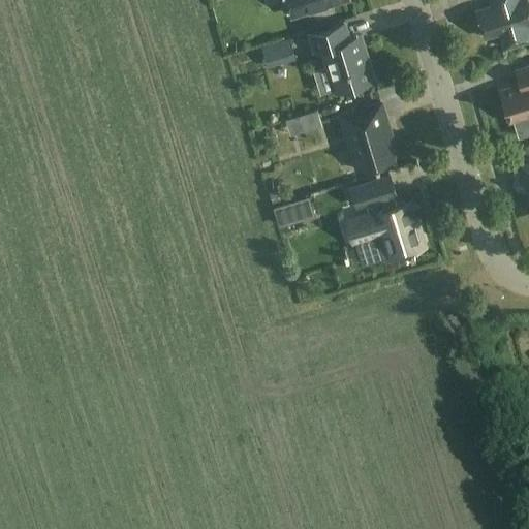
[(286,0),(291,17),(344,0),(286,0)]
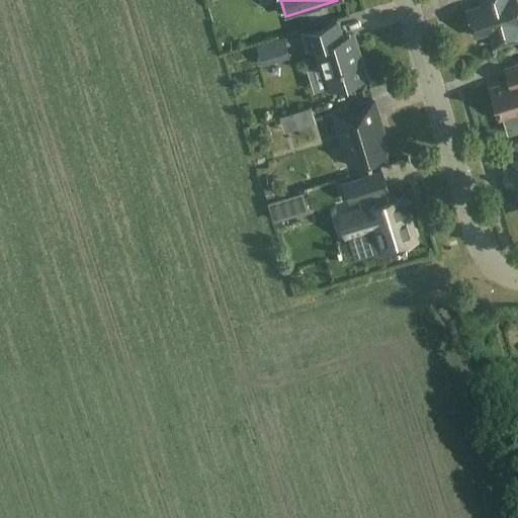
[(480,0),(482,7),(466,11),(475,36),(490,32),(494,47),(517,39),(517,35),(515,25),(517,23),(517,9),(515,0),(480,0)]
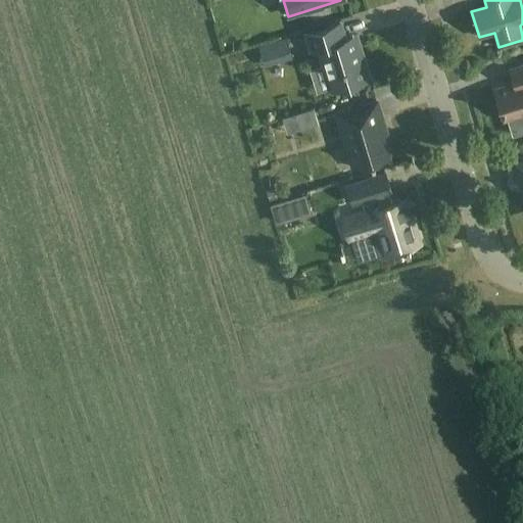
[(331,91),(369,79),(363,60),(360,61),(351,37),(344,39),(339,24),(305,35),(311,51),(318,49),(323,64),(331,91)]
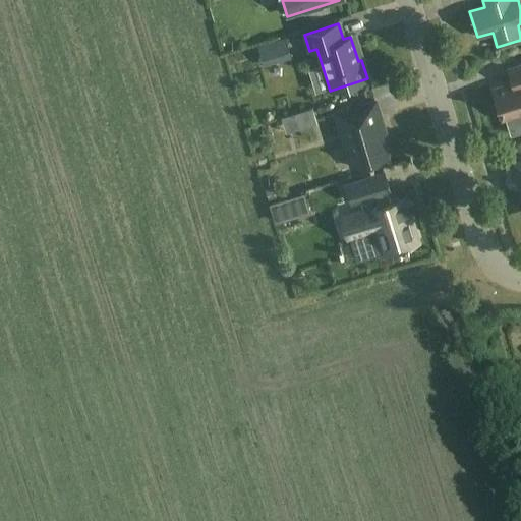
[(272,45),(258,49),(262,60),(276,56),(272,45)]
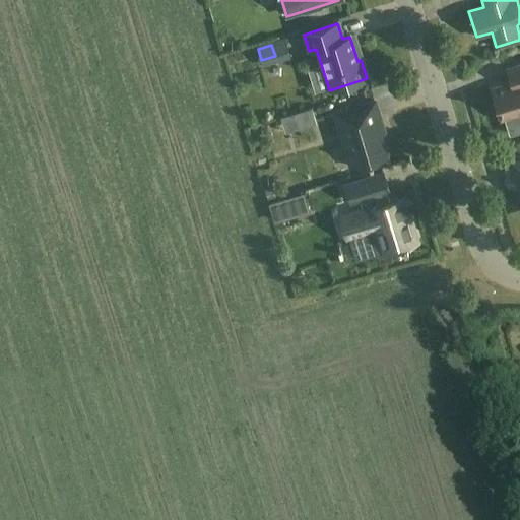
[(519,114),(519,65),(517,66),(519,76),(519,79),(492,88),(501,120),(519,114)]
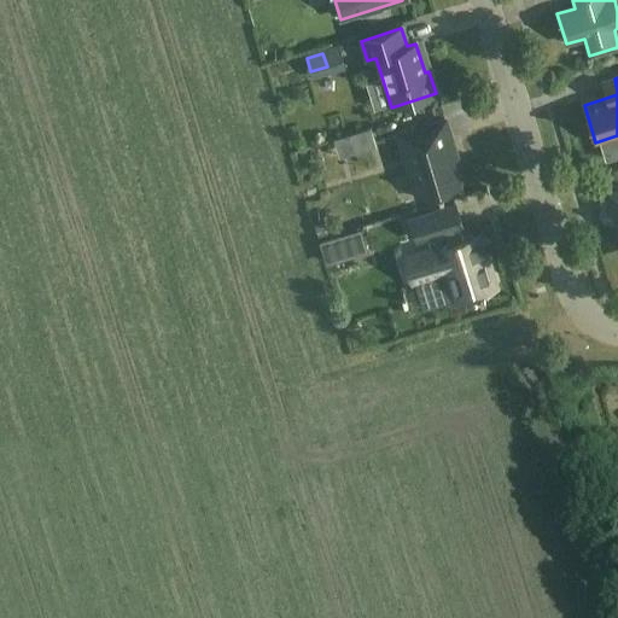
[(455,157),(444,122),(398,135),(418,199),(459,187),(450,158),(455,157)]
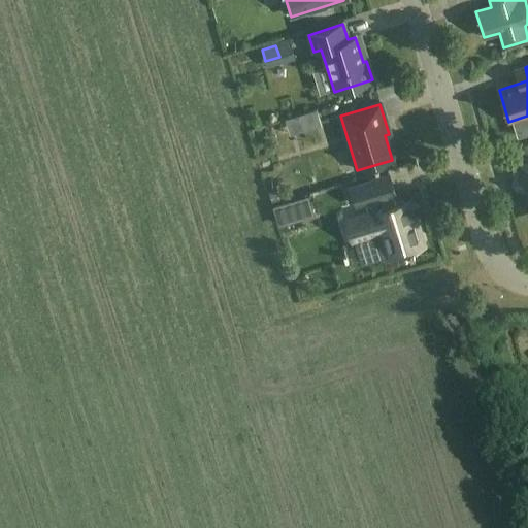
[(317,109),(300,114),(305,130),(321,126),(317,109)]
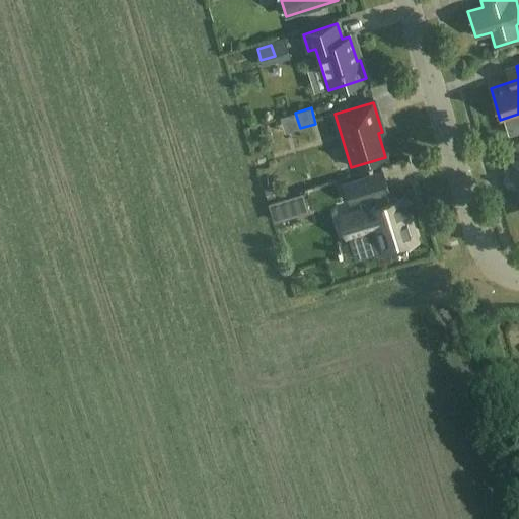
[(406,244),(416,241),(402,198),(388,202),(385,191),(387,191),(382,173),(344,184),(350,203),(359,200),(362,211),(340,217),(347,237),(348,237),(355,261),(393,248),(402,245),(403,248),(408,247),(406,244)]
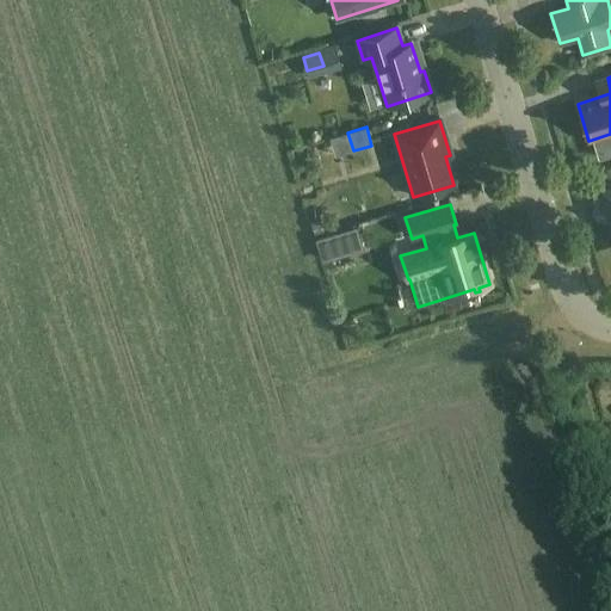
[(321,220),(309,223),(312,234),(323,230),(321,220)]
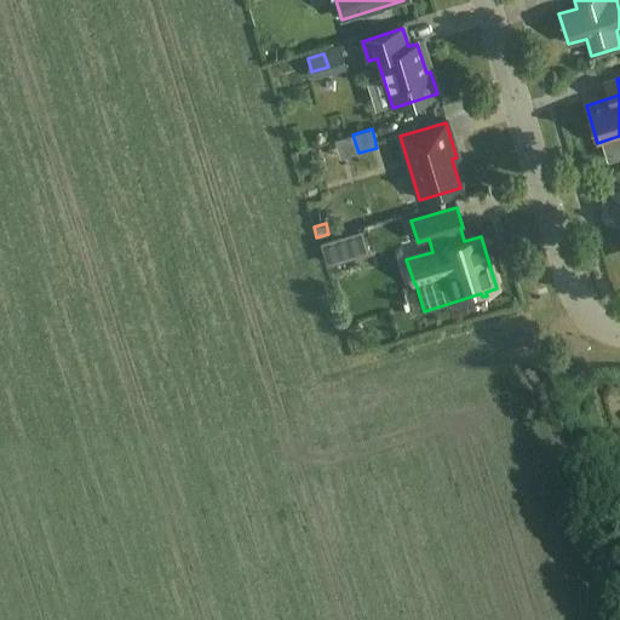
[(362,231),(319,246),(326,267),(368,252),(362,231)]
